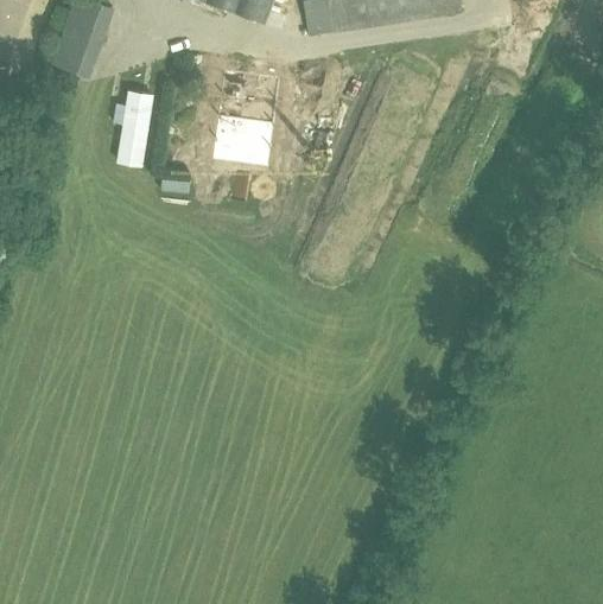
[(19,0),(13,24),(26,27),(35,0),(19,0)]
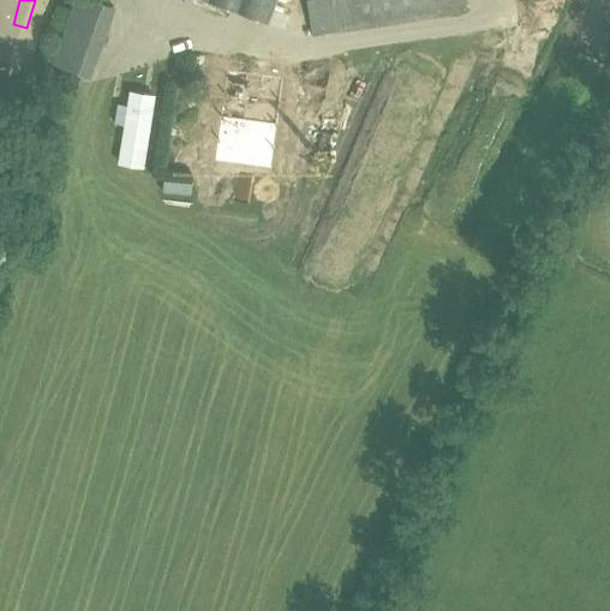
[(106,75),(113,0),(73,0),(66,71),(106,75)]
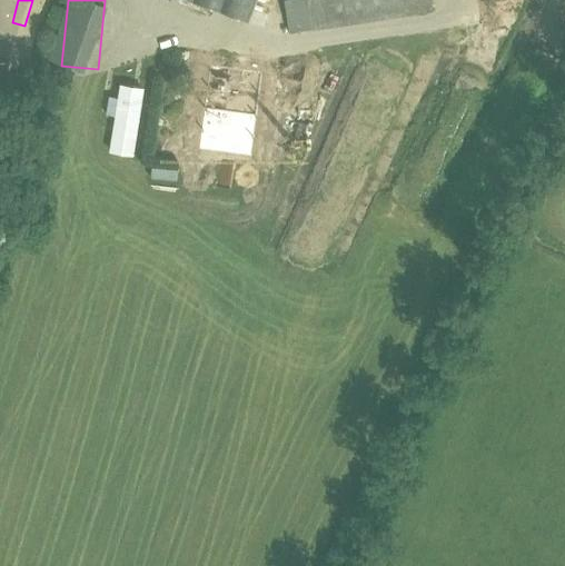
[(181,0),(246,25),(254,0),(181,0)]
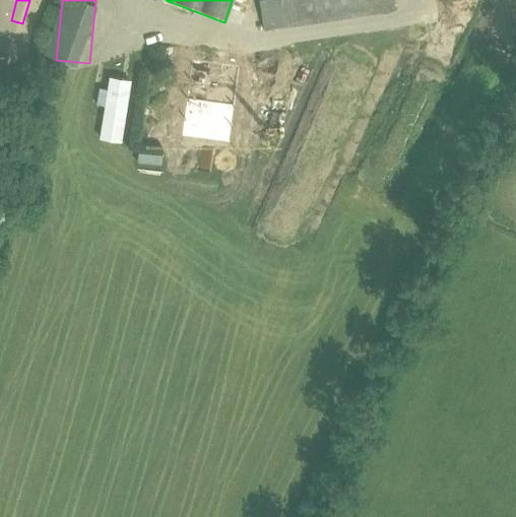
[(391,12),(388,0),(255,0),(261,34),(391,12)]
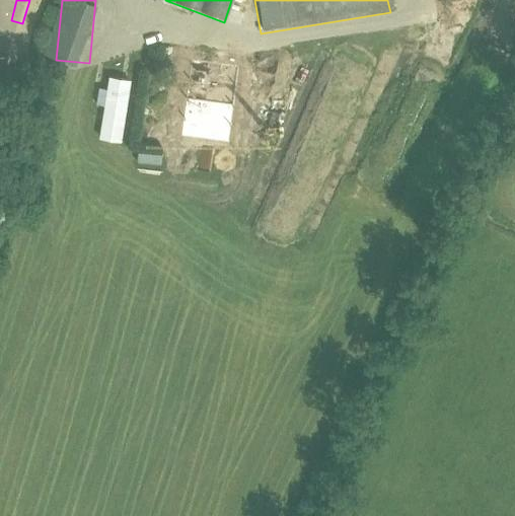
[(229,141),(241,64),(192,57),(180,134),(229,141)]
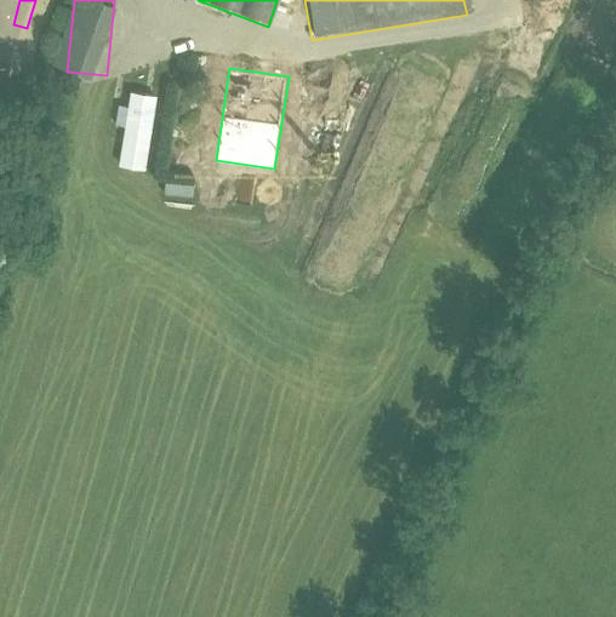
[(148,90),(119,87),(113,147),(142,150),(148,90)]
